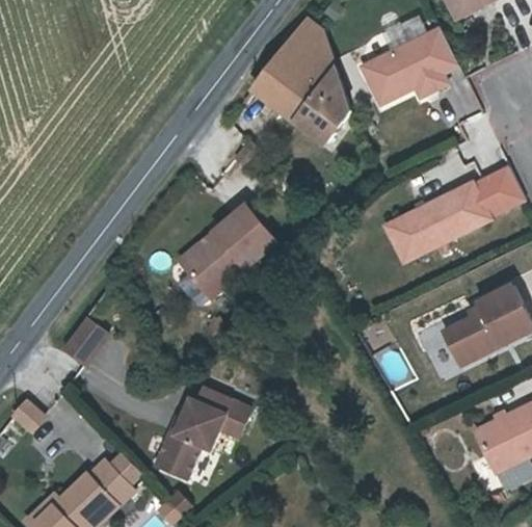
[(448,0),(459,21),(503,0),(448,0)]
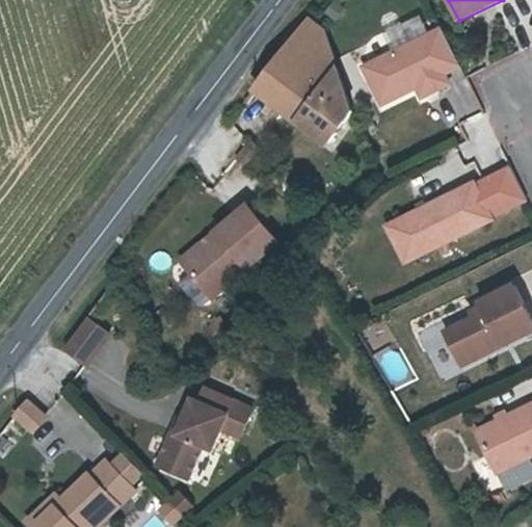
[(278,100),(289,88),(308,101),(301,111),(331,132),(355,103),(323,26),(309,15),(255,84),(278,100)]
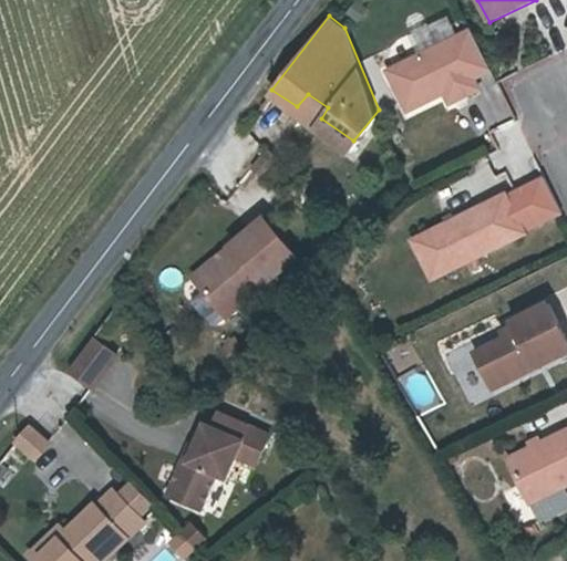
[(408,115),(445,96),(474,82),(493,74),(473,33),(389,75),(408,115)]
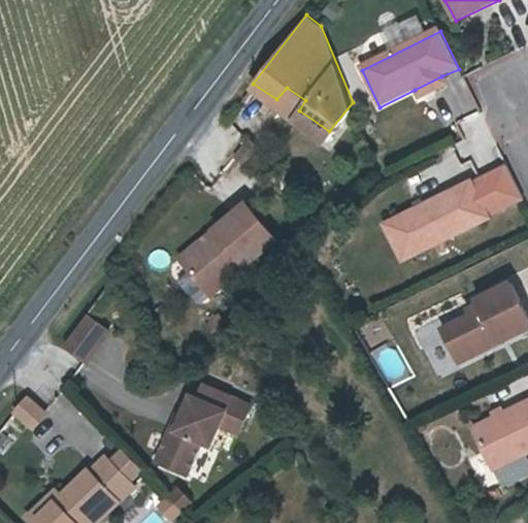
[(447,87),(441,76),(415,90),(420,100),(447,87)]
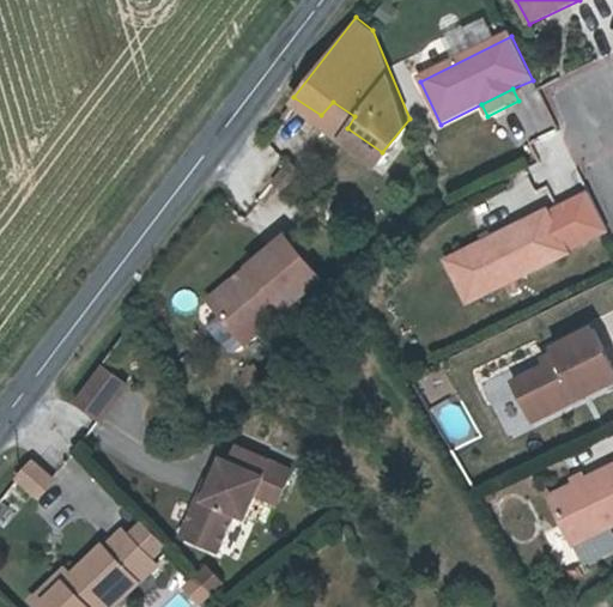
[(333,102),(321,116),(344,132),(354,116),(333,102)]
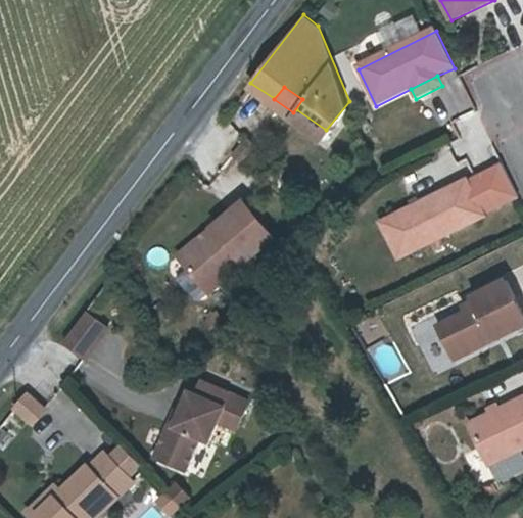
[(470,170),(496,155),(475,114),(448,130),(470,170)]
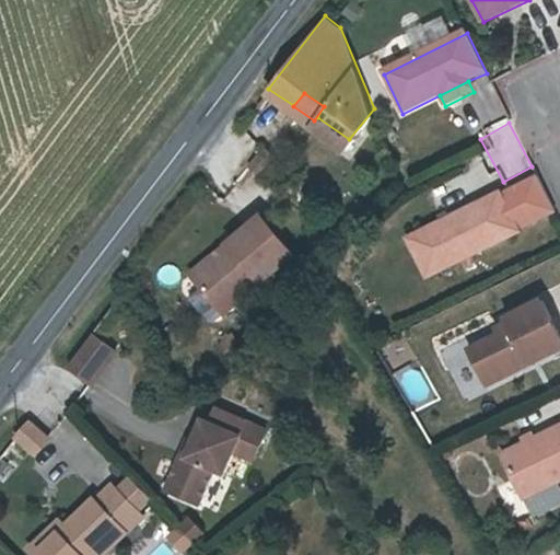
[(501,189),(518,224),(551,208),(535,174),(501,189)]
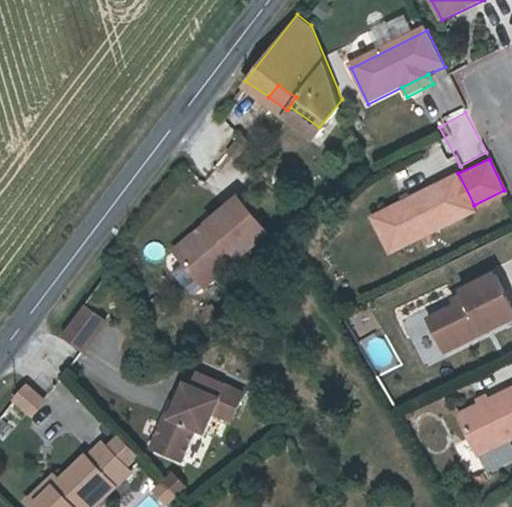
[(457,171),(381,207),(398,243),(475,207),(474,205),(458,173),(457,171)]
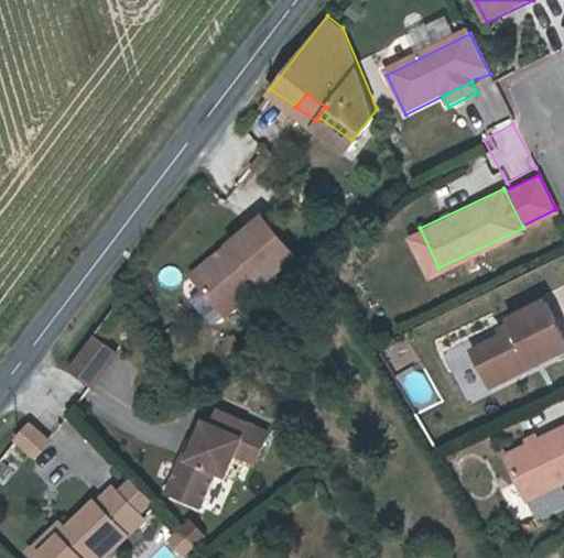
[(232,241),(196,272),(225,306),(294,249),(262,210),(229,238),(232,241)]
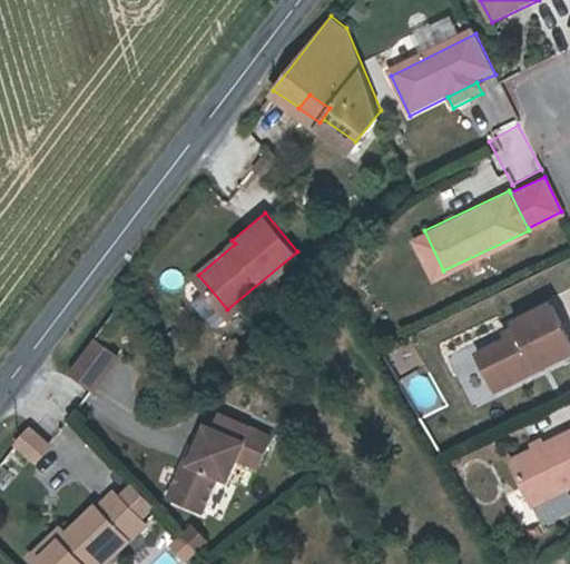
[(433,276),(443,270),(424,230),(413,236),(433,276)]
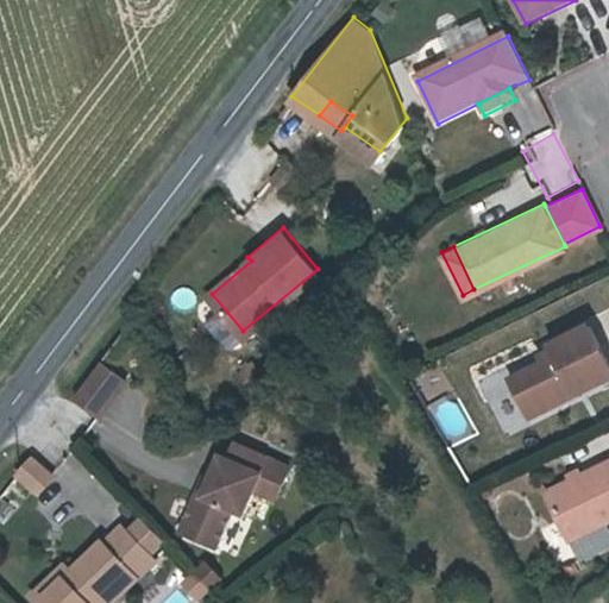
[(208,290),(212,294),(251,261),(248,257),(208,290)]
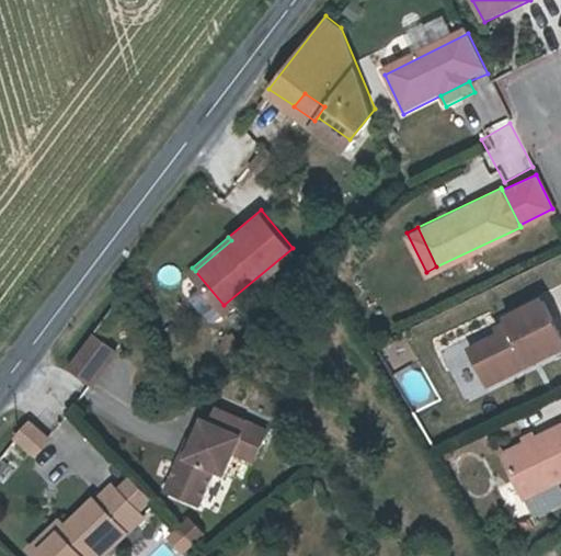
[(505,316),(507,320),(510,327),(499,331),(469,345),(484,383),(560,345),(560,336),(542,297),(505,316)]
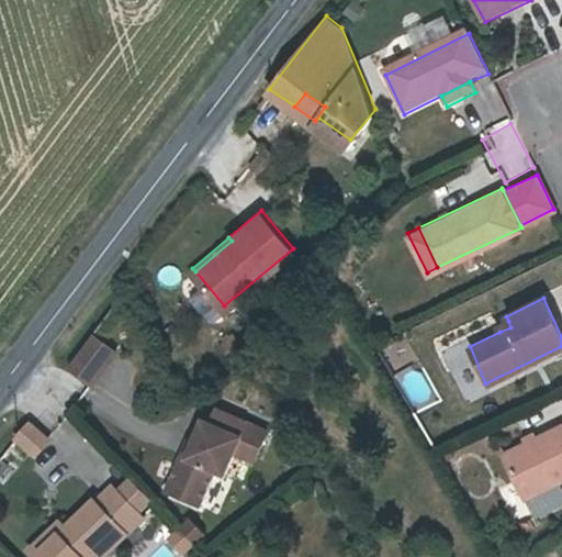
[(496,326),(499,332),(510,327),(508,321),(496,326)]
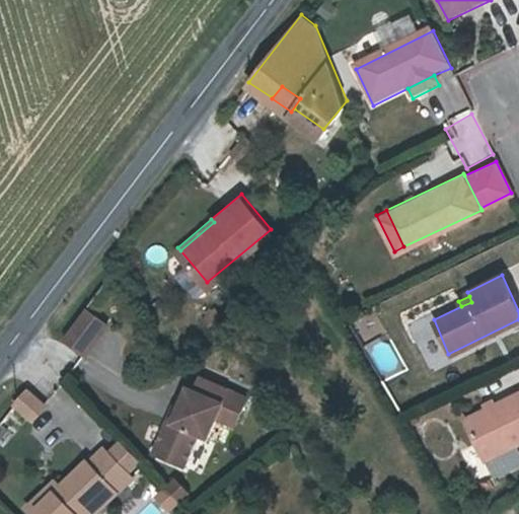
[(104,323),(82,306),(58,340),(80,356),(104,323)]
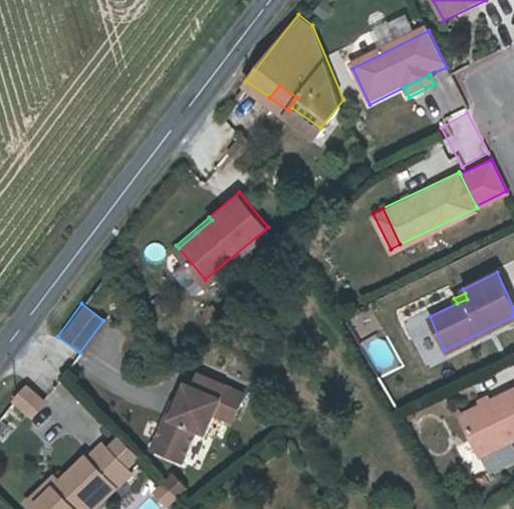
[(370,315),(352,324),(364,347),(381,338),(370,315)]
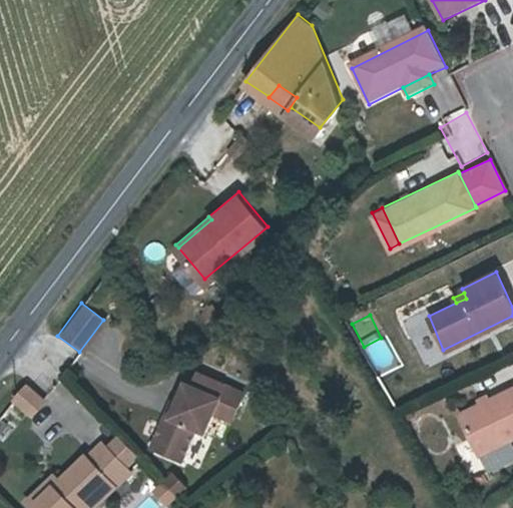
[(184,383),(211,394),(217,381),(189,370),(184,383)]
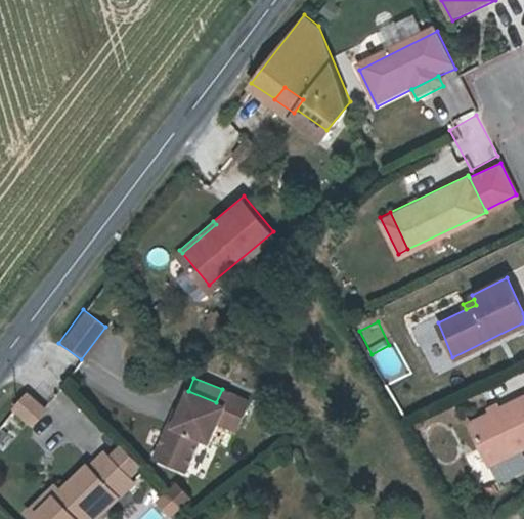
[(228,426),(242,397),(222,389),(216,402),(188,391),(182,389),(174,408),(169,422),(164,420),(148,453),(179,467),(193,435),(203,439),(211,420),(228,426)]
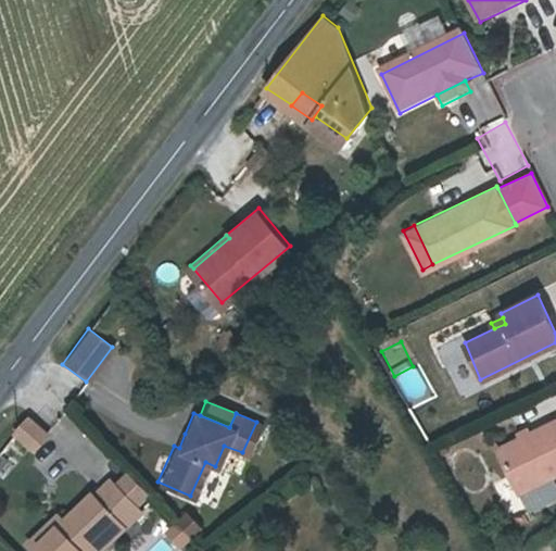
[(555,420),(494,449),(515,492),(555,473),(555,420)]
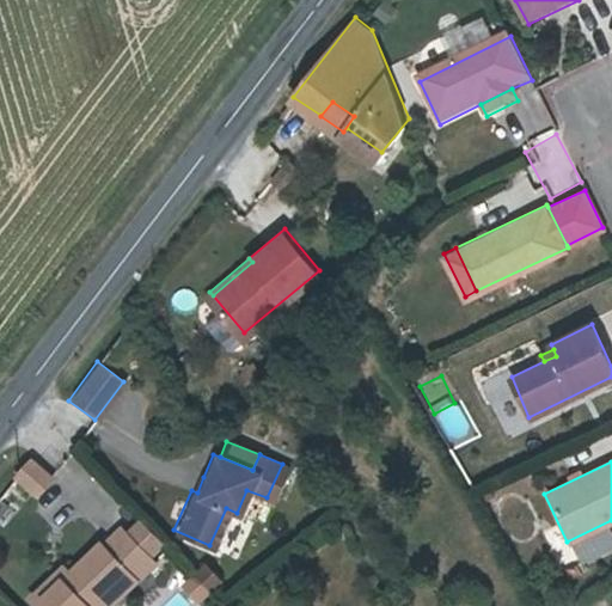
[(24,463),(10,481),(30,497),(44,479),(24,463)]
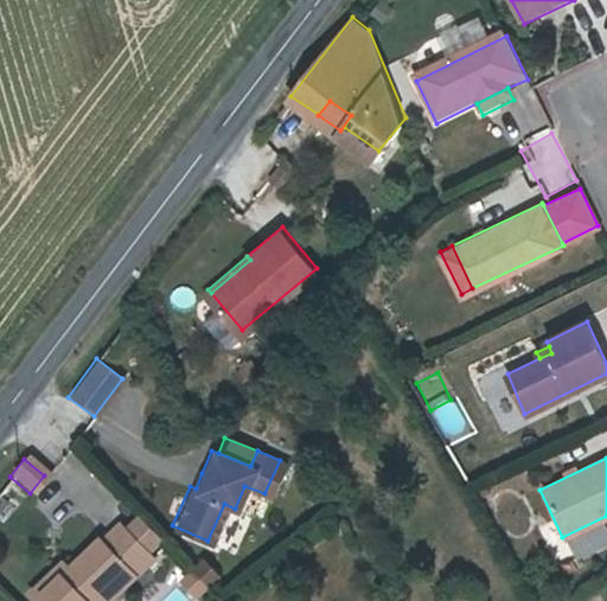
[(196,471),(190,486),(196,488),(202,473),(196,471)]
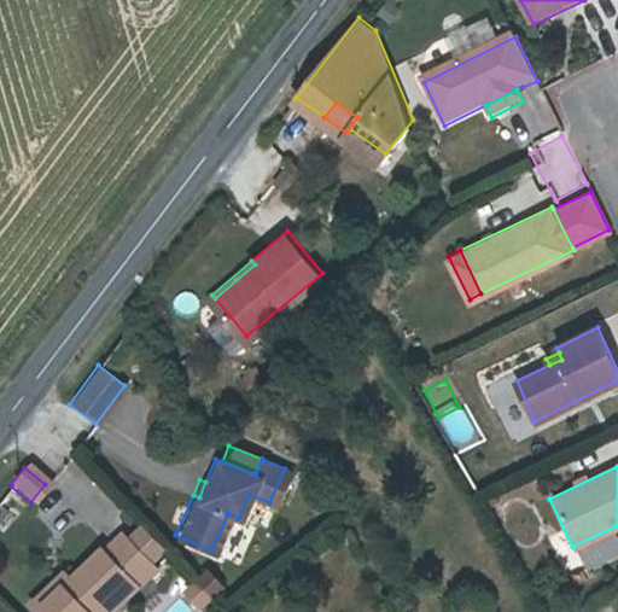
[(101,611),(152,569),(120,532),(104,548),(101,546),(68,576),(60,583),(53,576),(34,594),(41,604),(34,610),(35,611),(101,611)]
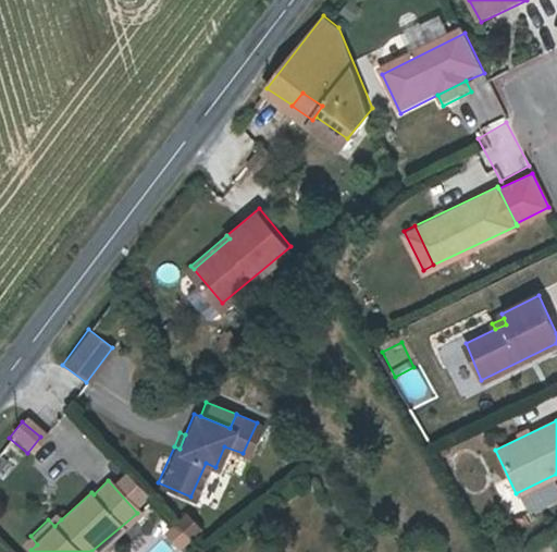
[(56,513),(48,519),(54,526),(61,519),(56,513)]
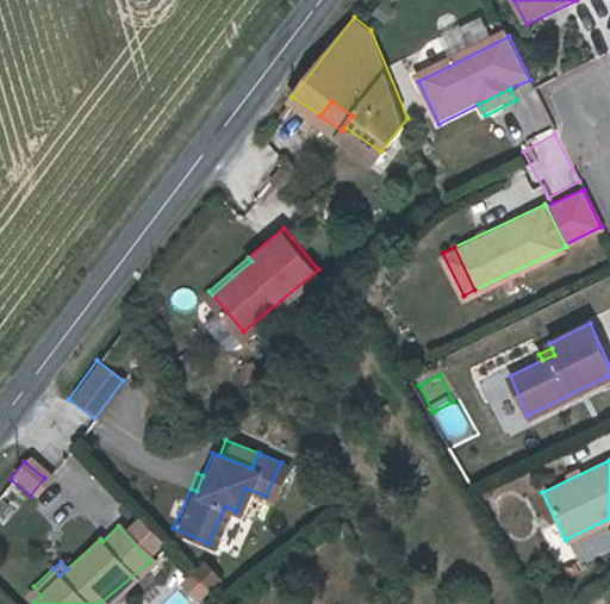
[(204,564),(195,573),(210,587),(218,578),(204,564)]
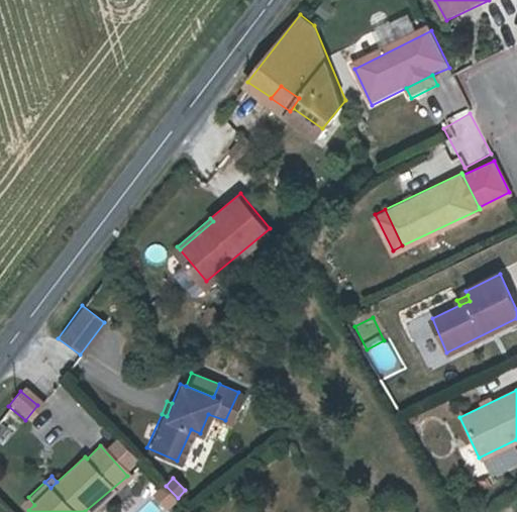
[(168,507),(178,498),(166,486),(156,495),(168,507)]
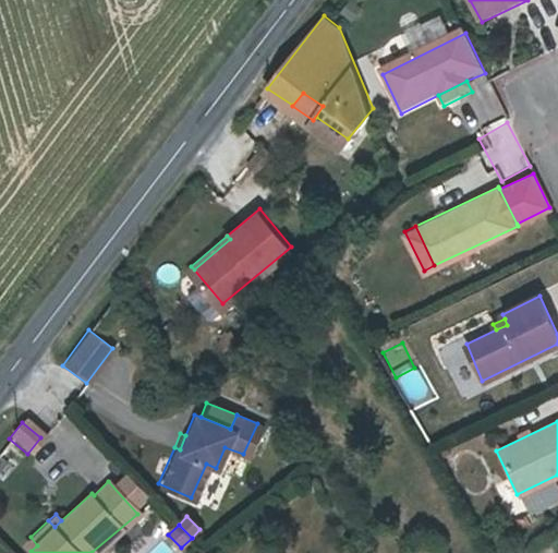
[(24,543),(31,551),(37,545),(31,537),(24,543)]
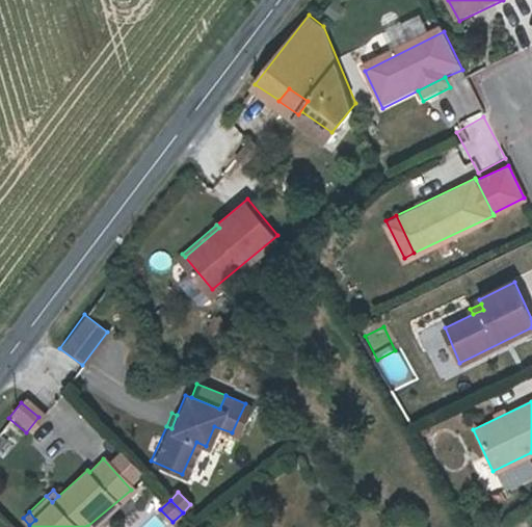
[(163,526),(154,516),(140,526),(163,526)]
